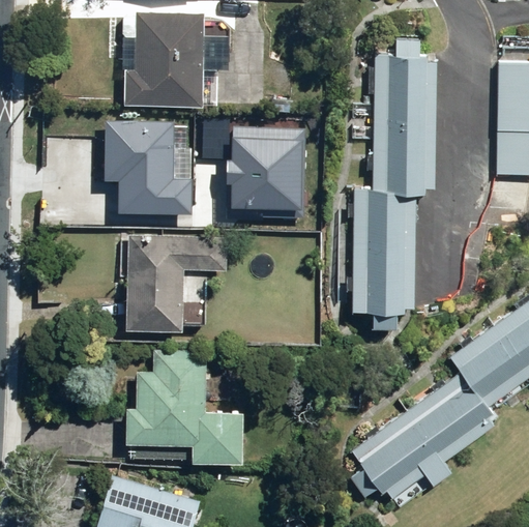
[(198,108),(200,70),(226,71),(228,38),(202,36),(203,12),(138,9),(138,17),(122,16),(119,72),(125,74),(123,104),(198,108)]
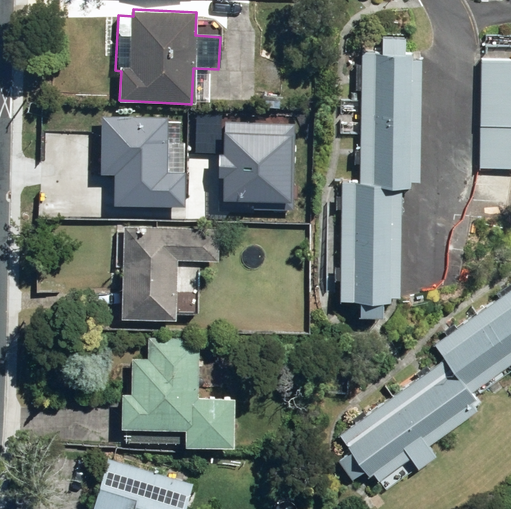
[(418,185),(420,53),(366,52),(364,181),(343,181),(341,302),(398,303),(400,185),(418,185)]
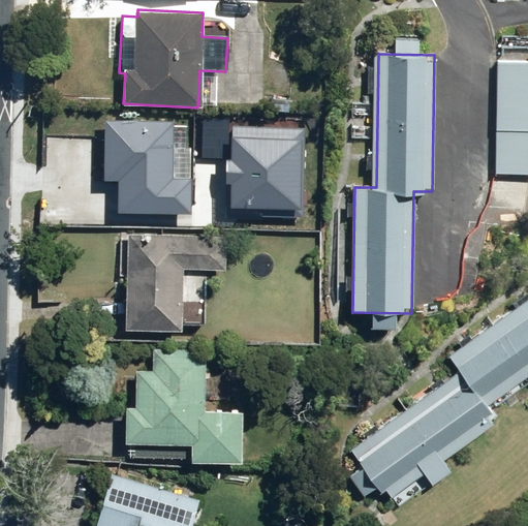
[(527,62),(498,63),(497,175),(527,174),(527,62)]
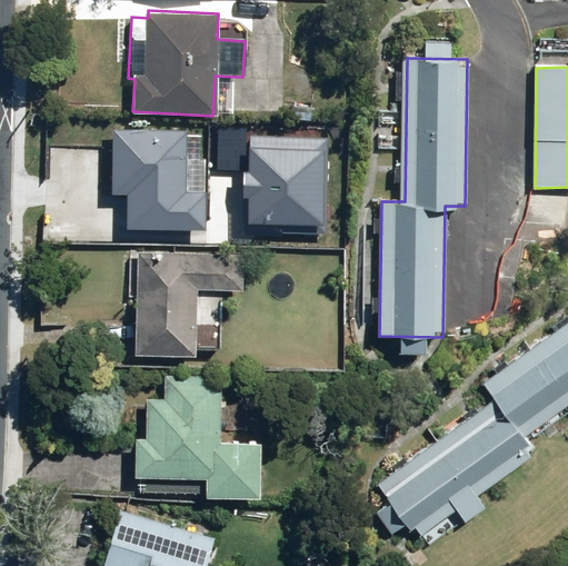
[(112,130),(110,196),(127,196),(126,229),(206,231),(206,192),(205,192),(206,162),(222,164),(222,136),(187,136),(187,131),(112,130)]
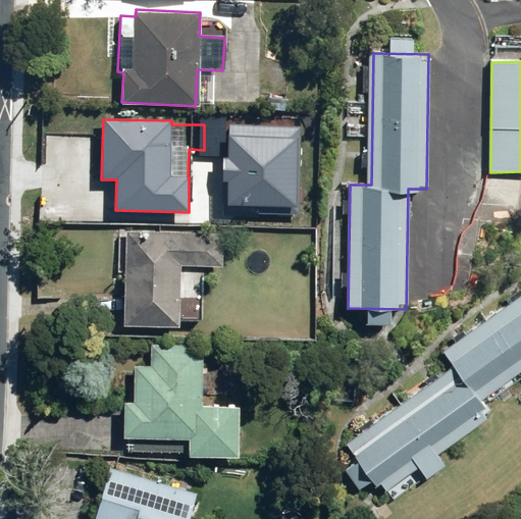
[(191,219),(215,219),(215,212),(240,212),(240,189),(191,188),(191,219)]
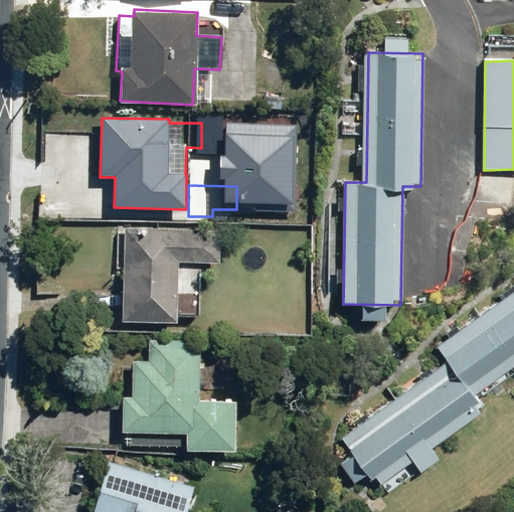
[(178,263),(220,264),(221,230),(125,226),(122,324),(179,326),(179,317),(201,317),(202,277),(186,276),(186,282),(178,282),(178,263)]
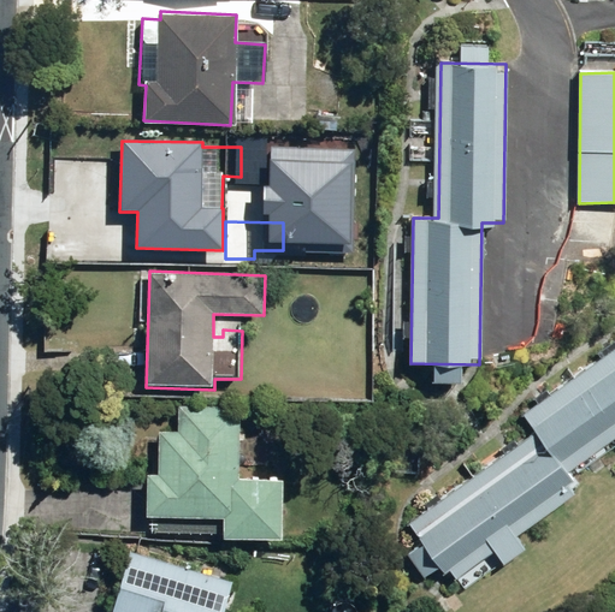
[(533,439),(408,530),(451,588),(573,498),(560,480),(614,438),(614,348),(518,420),(533,439)]
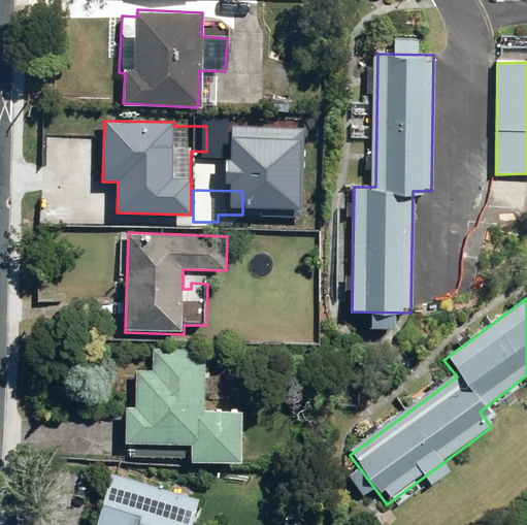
[(180,349),(180,352),(151,351),(151,371),(135,371),(134,408),(125,407),(124,443),(191,445),(190,461),(221,462),(241,462),(243,411),(203,409),(204,353),(196,352),(197,349),(180,349)]
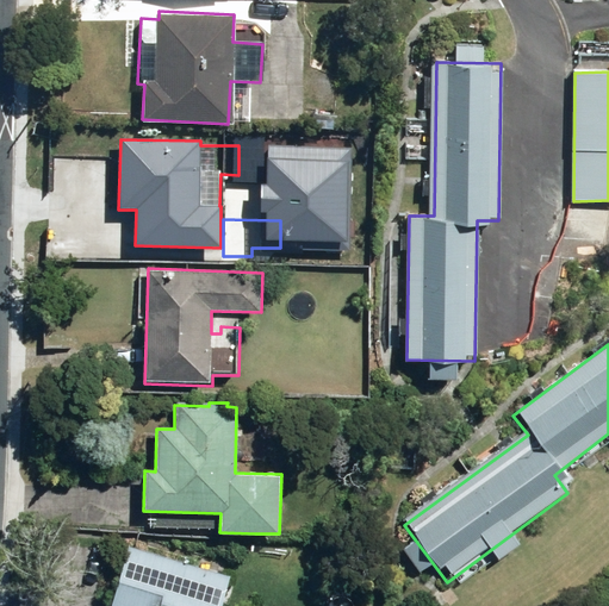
[(219,605),(229,576),(131,547),(112,605),(219,605)]
